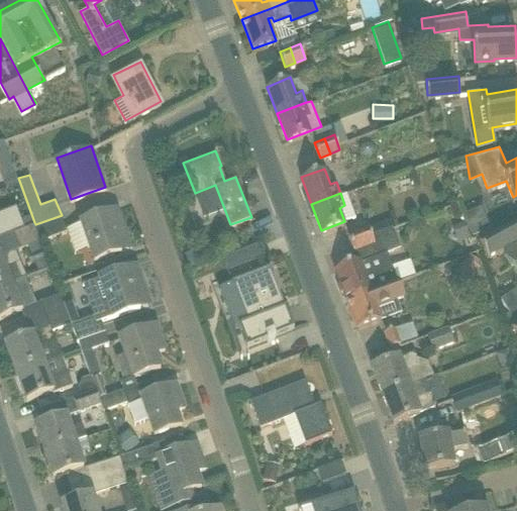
[(0,208),(0,234),(24,225),(15,203),(0,208)]
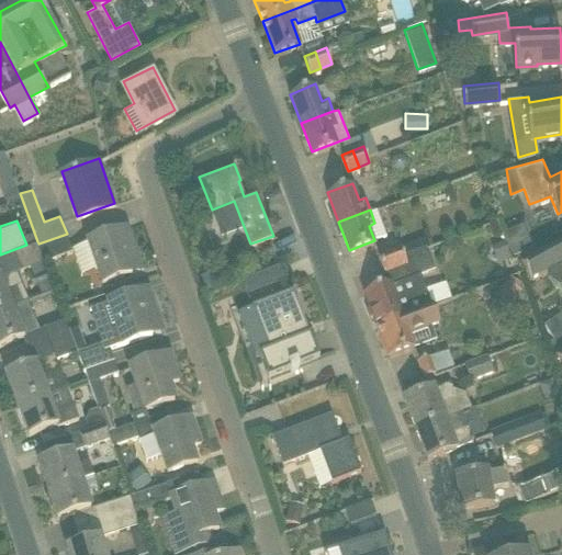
[(102,279),(131,270),(126,255),(136,250),(126,224),(88,237),(102,279)]
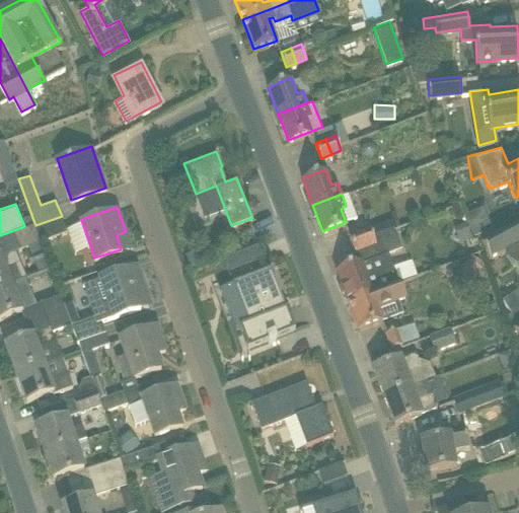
[(35,225),(41,239),(67,229),(62,216),(35,225)]
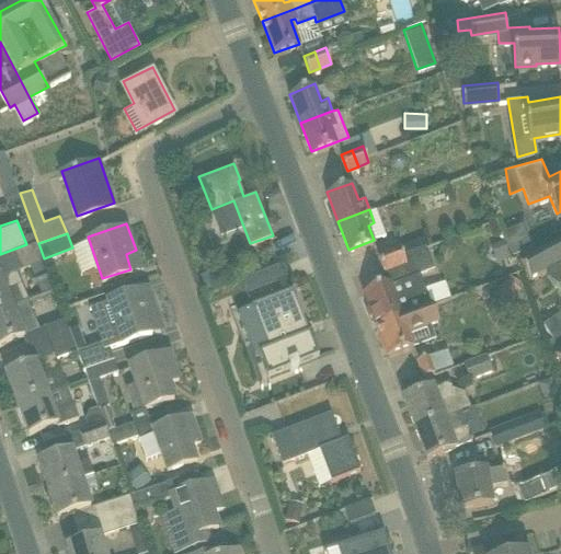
[(560,235),(519,256),(528,274),(545,266),(547,269),(550,275),(553,277),(560,281),(560,235)]
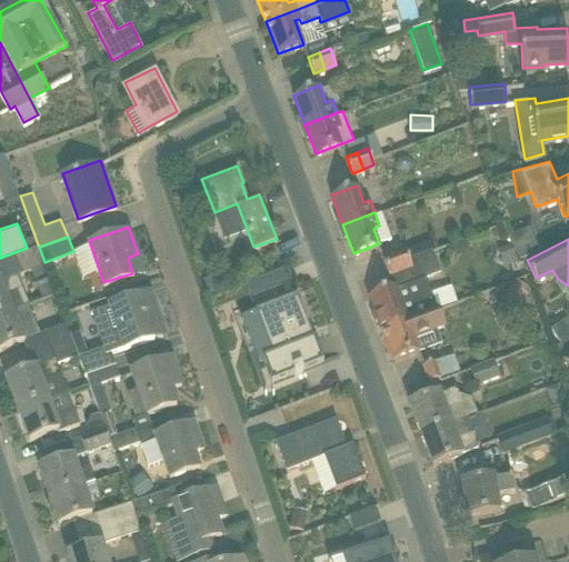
[(38,244),(13,253),(20,271),(45,262),(39,247),(38,244)]
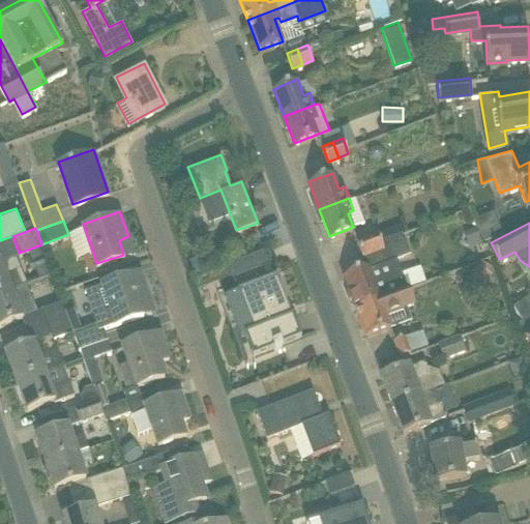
[(355,304),(407,285),(395,256),(410,251),(402,231),(380,239),(383,246),(374,251),(367,235),(357,239),(367,266),(344,274),(355,304)]
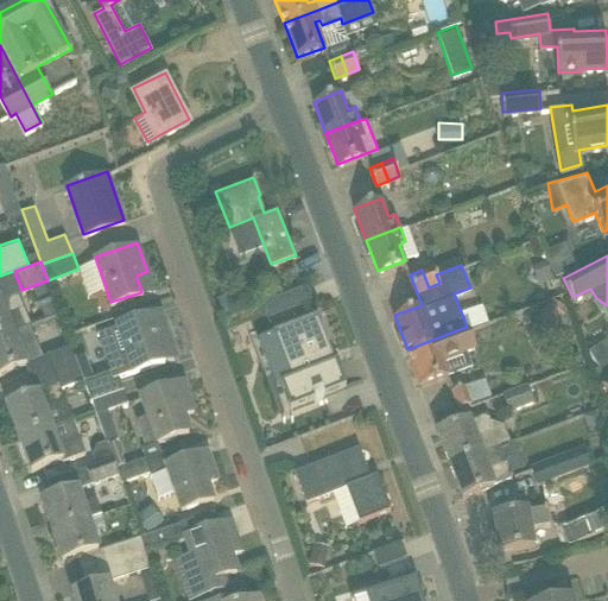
[(439,283),(436,274),(432,265),(422,270),(429,288),(439,283)]
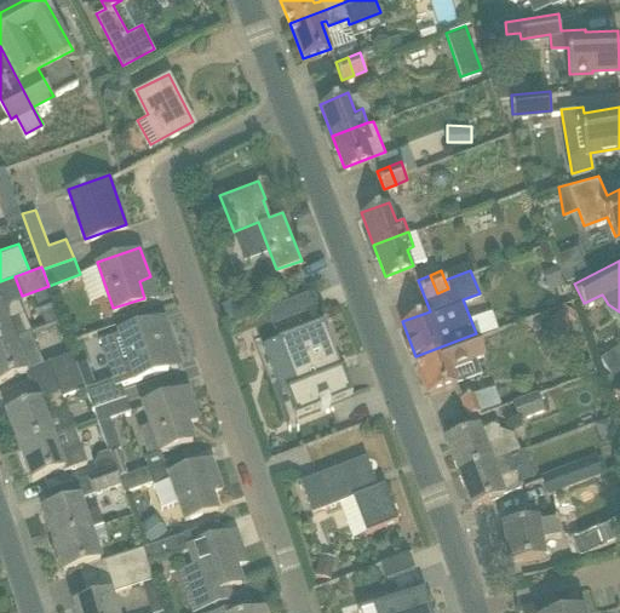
[(0,339),(12,336),(30,328),(17,294),(0,301),(0,339)]
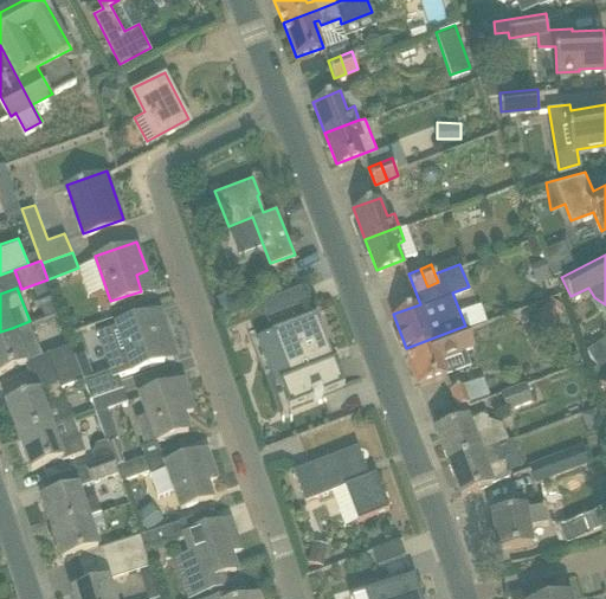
[(217,292),(221,309),(237,303),(233,292),(227,289),(217,292)]
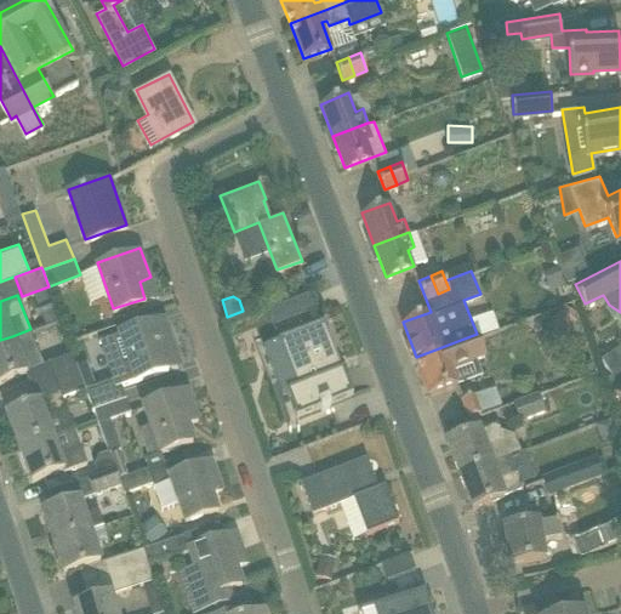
[(543,328),(559,340),(575,319),(560,307),(543,328)]
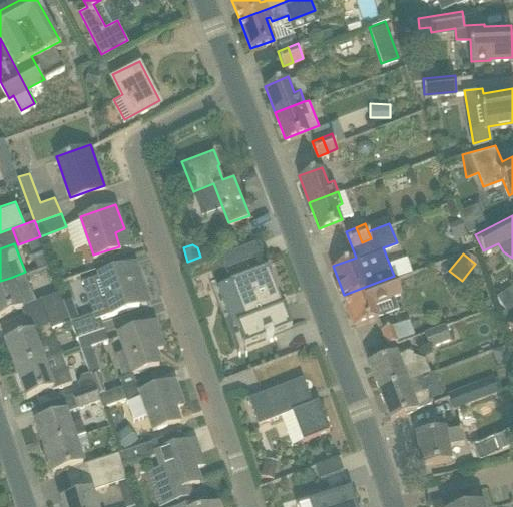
[(143,286),(134,261),(87,277),(97,309),(100,316),(138,303),(134,289),(143,286)]
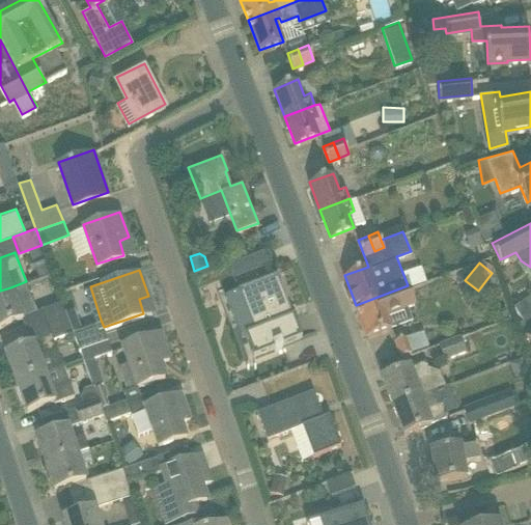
[(289,306),(277,273),(225,293),(240,332),(246,330),(254,352),(274,344),(275,348),(282,344),(281,341),(301,334),(292,313),(288,314),(285,307),(289,306)]
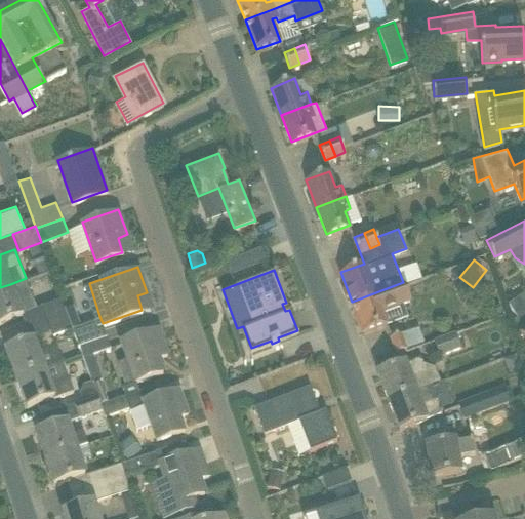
[(10,284),(0,287),(0,321),(37,307),(32,293),(26,278),(10,284)]
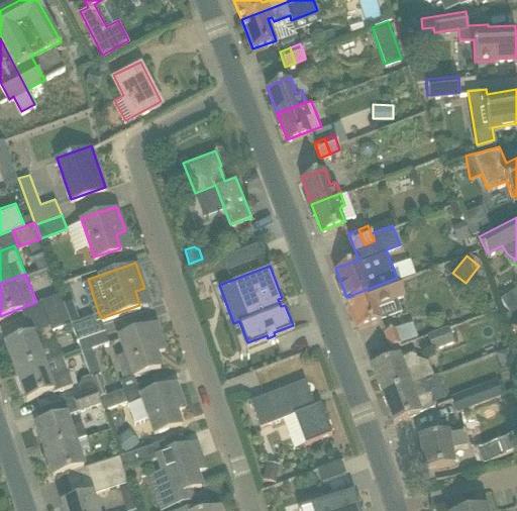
[(381,318),(377,305),(403,295),(397,278),(346,297),(357,326),(381,318)]
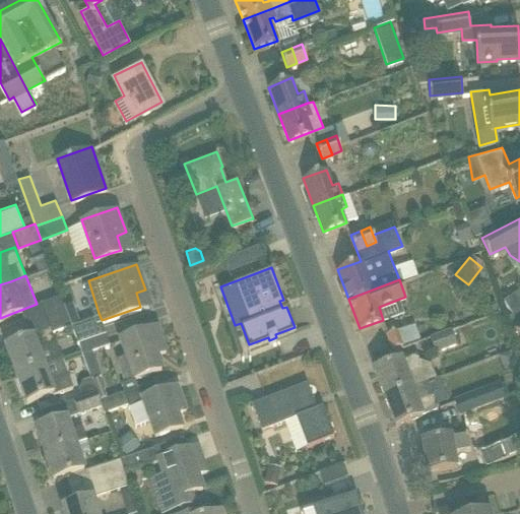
[(66,310),(63,303),(59,294),(41,302),(47,317),(66,310)]
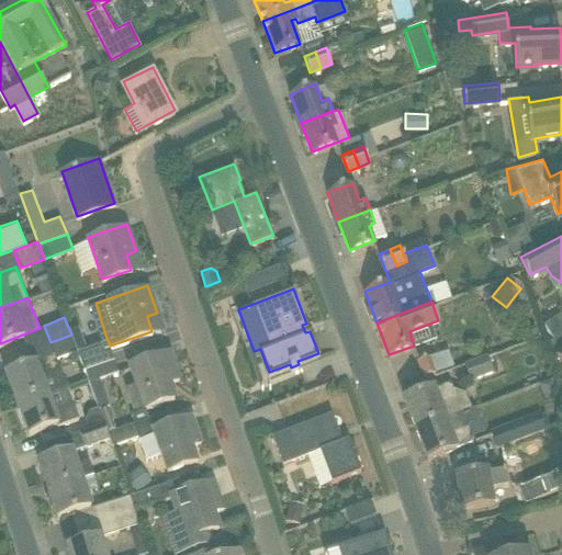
[(78,323),(68,327),(71,335),(77,349),(87,346),(78,323)]
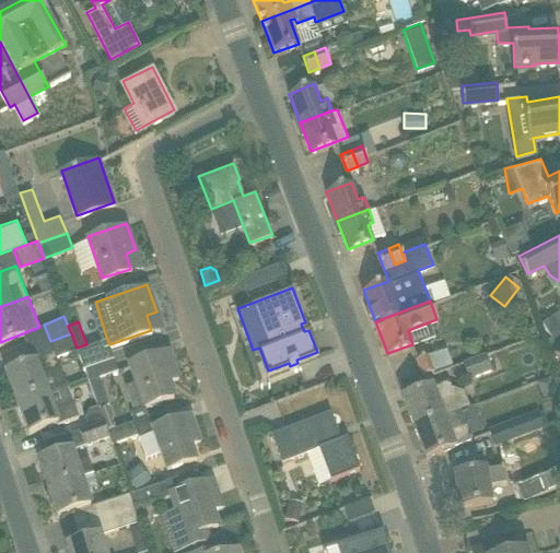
[(517,326),(522,336),(534,331),(531,321),(517,326)]
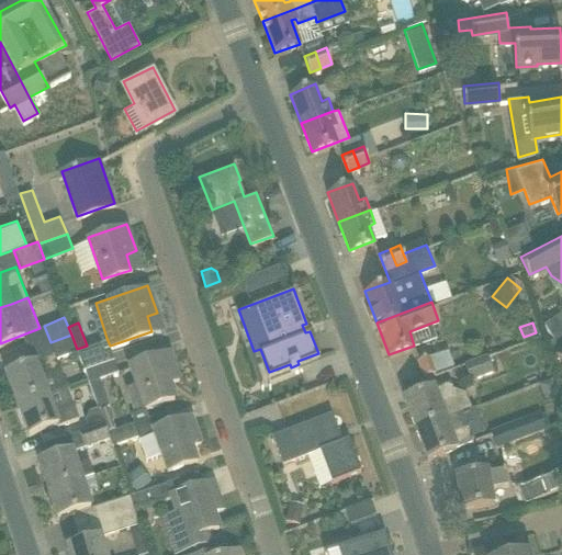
[(47,391),(67,384),(56,357),(77,349),(71,335),(51,342),(54,351),(32,360),(33,362),(6,372),(18,401),(47,391)]
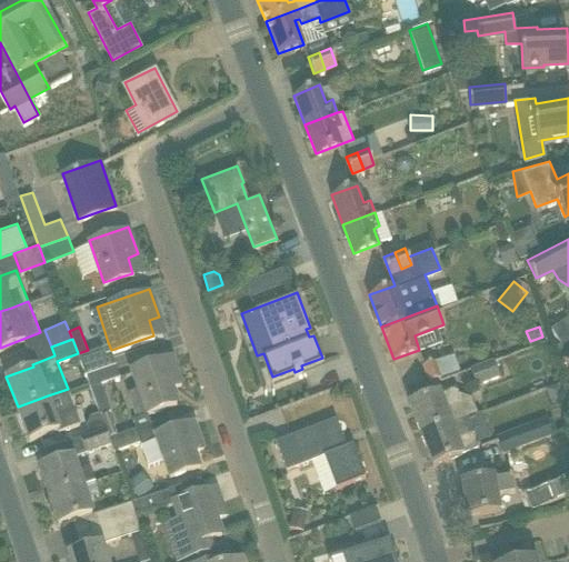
[(115,362),(111,350),(108,342),(88,350),(78,353),(86,372),(115,362)]
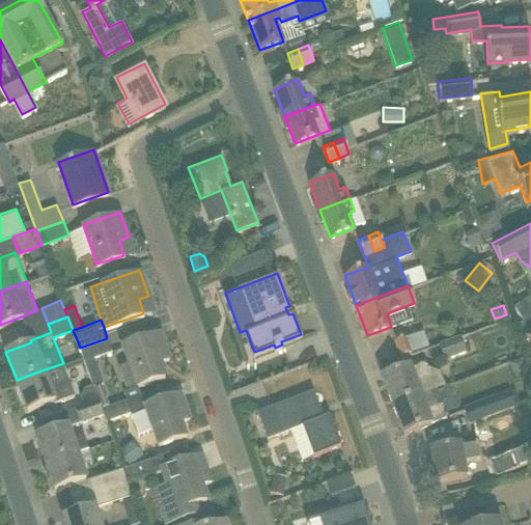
[(426,344),(421,328),(394,338),(400,354),(426,344)]
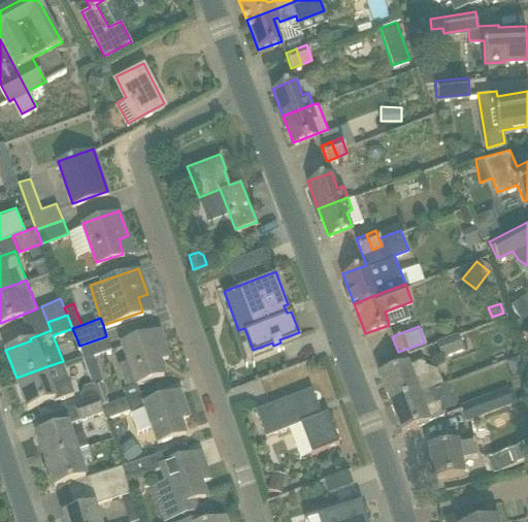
[(136,380),(136,382),(164,371),(159,357),(168,354),(159,328),(123,341),(129,358),(117,362),(124,384),(136,380)]
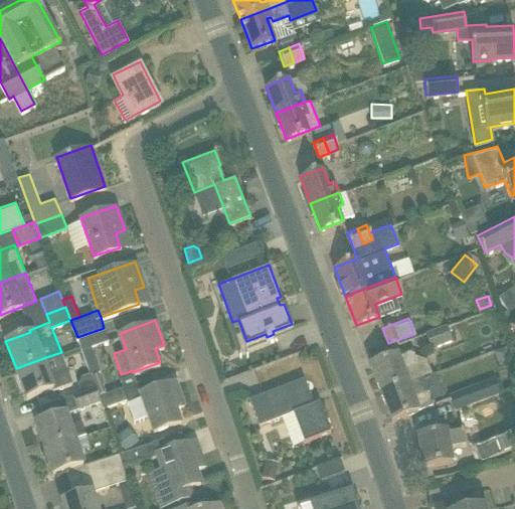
[(425,332),(431,346),(453,338),(447,324),(425,332)]
